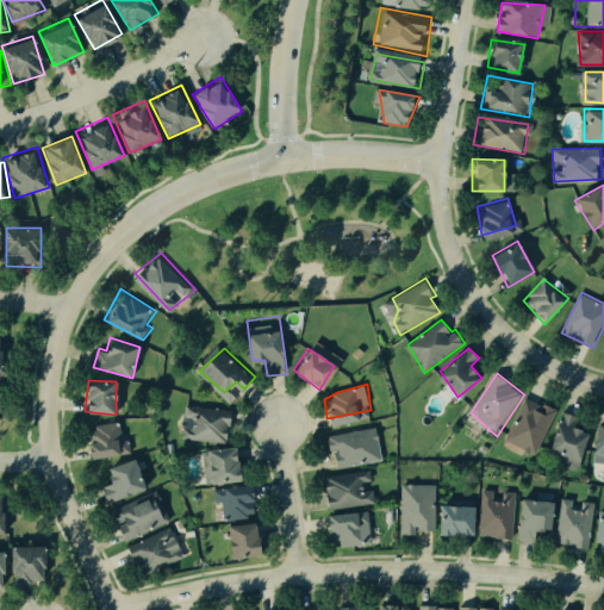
[(506,441),(528,398),(556,411),(536,453),(506,441)]
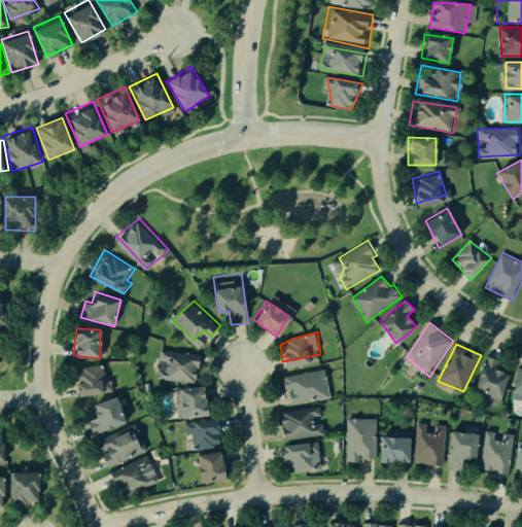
[(164,346),(201,351),(197,381),(160,375),(164,346)]
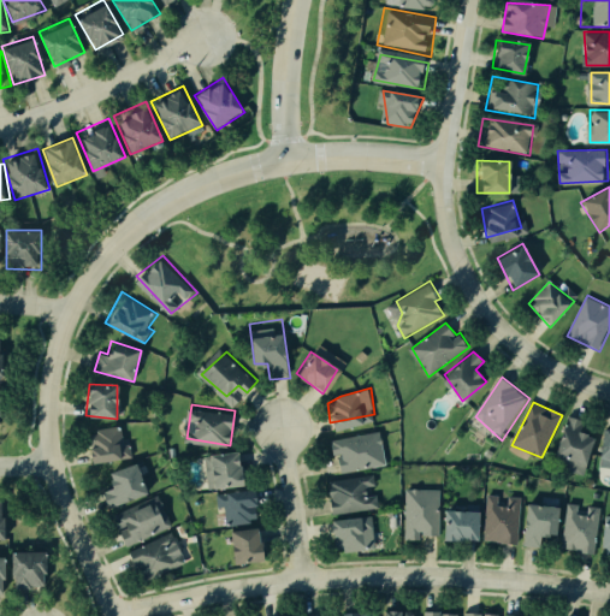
[(570,419),(582,421),(580,428),(593,437),(586,466),(554,455),(569,420),(570,419)]
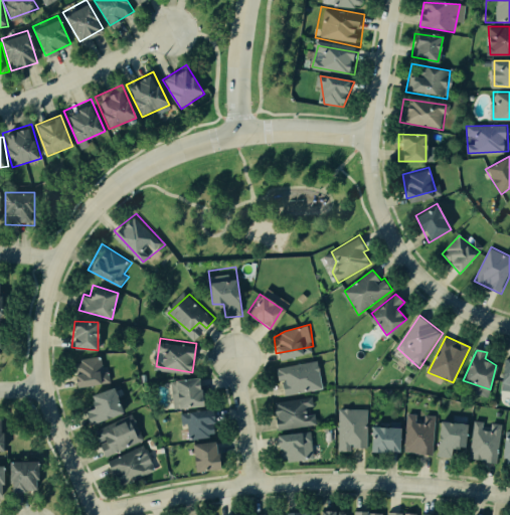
[(77,358),(98,354),(106,373),(95,379),(78,370),(74,369),(77,358)]
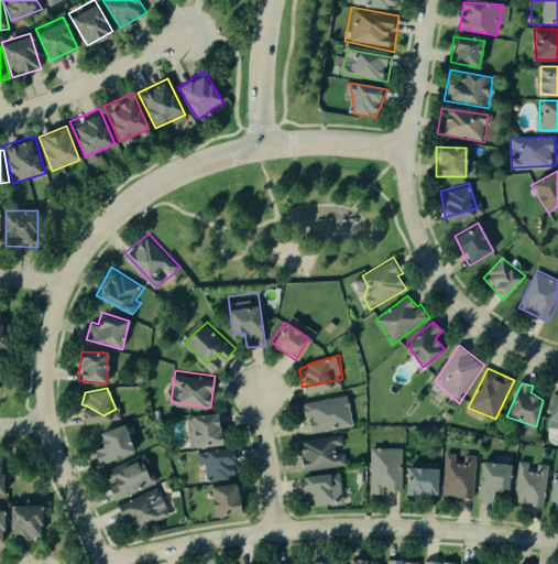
[(551,391),(557,392),(557,429),(545,426),(551,391)]
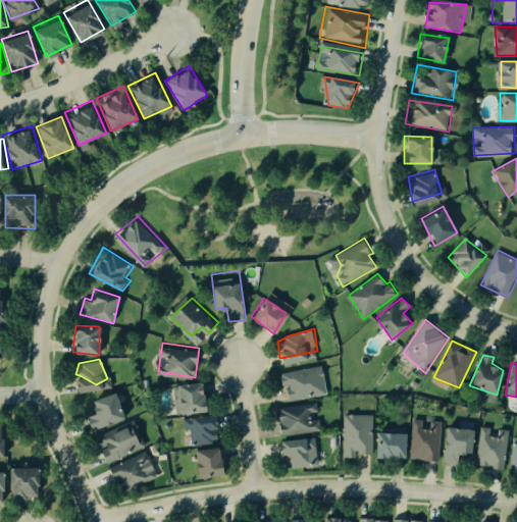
[(282,370),(320,363),(327,393),(287,399),(282,370)]
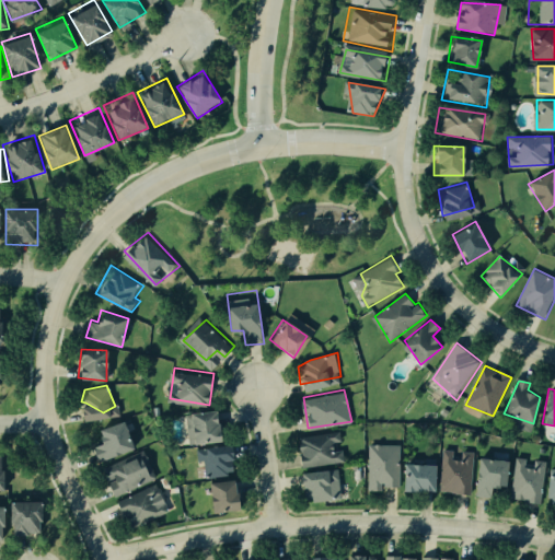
[(189,412),(216,408),(220,438),(191,442),(189,412)]
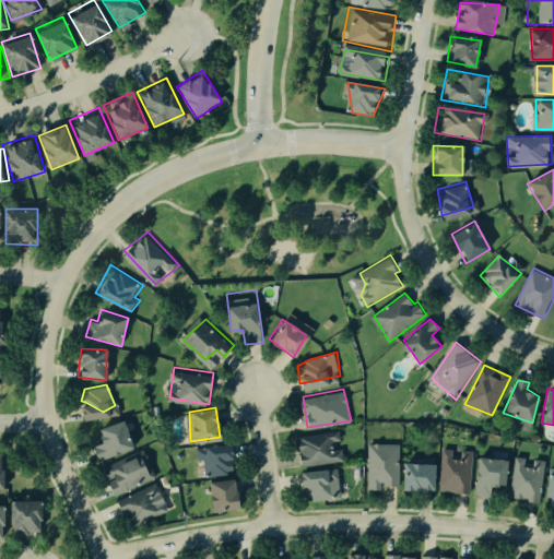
[(96,430),(121,420),(137,445),(98,462),(92,449),(101,444),(96,437),(96,430)]
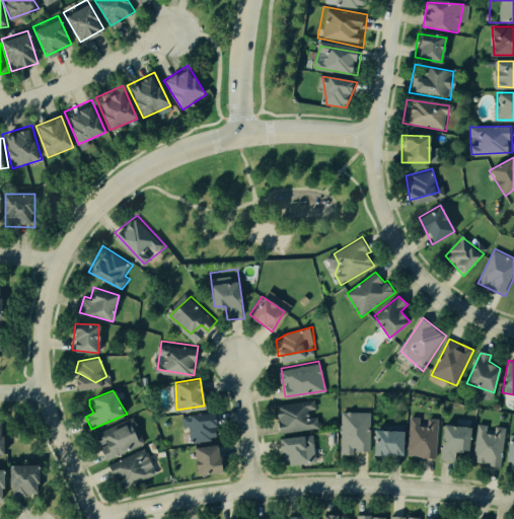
[(277,403),(315,399),(320,429),(280,433),(277,403)]
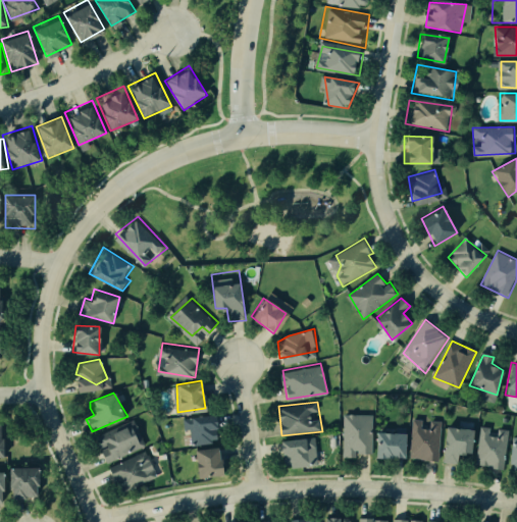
[(345,414),(374,414),(371,453),(358,453),(357,458),(345,457),(345,414)]
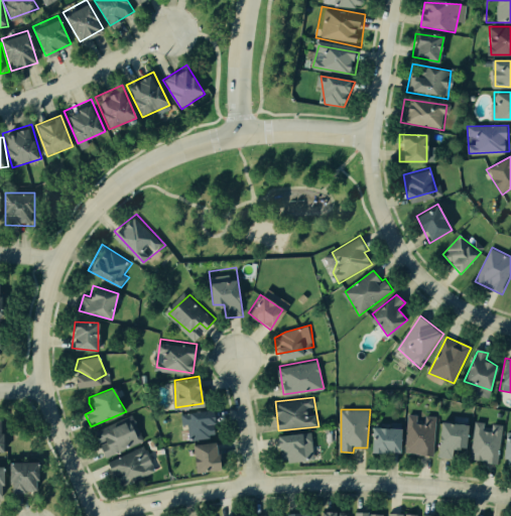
[(187,414),(212,410),(218,433),(189,437),(187,414)]
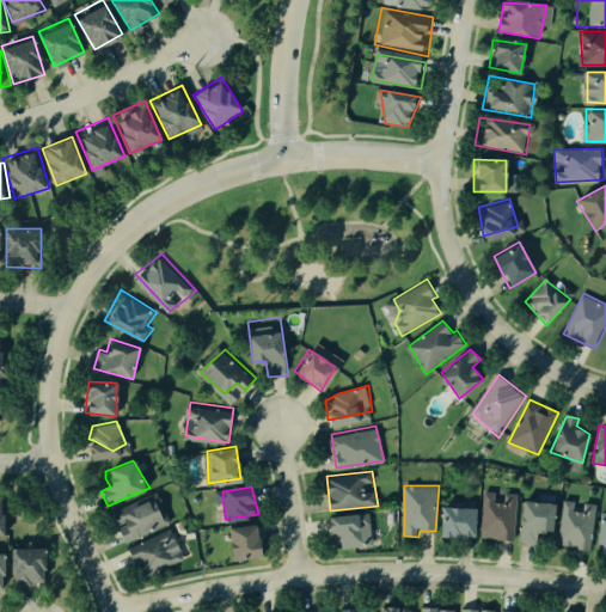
[(485,490),(519,494),(515,540),(482,538),(485,490)]
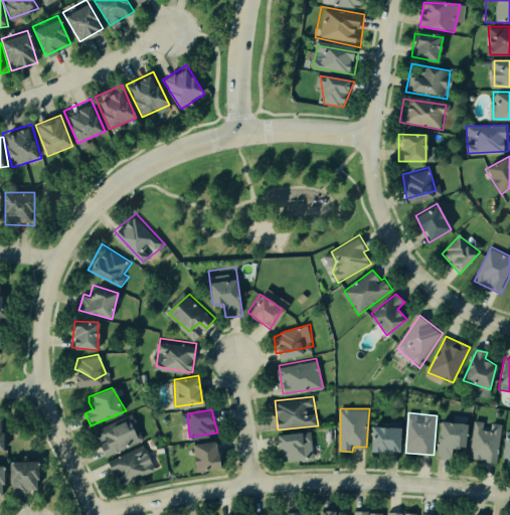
[(442,417),(468,420),(464,447),(452,446),(451,455),(438,454),(442,417)]
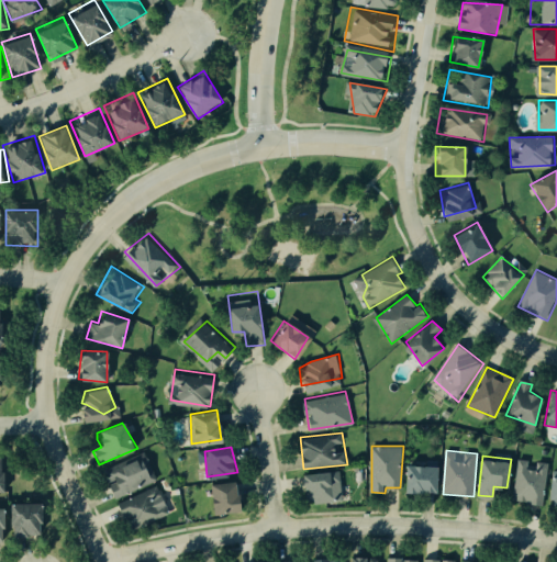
[(106,475),(142,457),(157,481),(117,499),(106,475)]
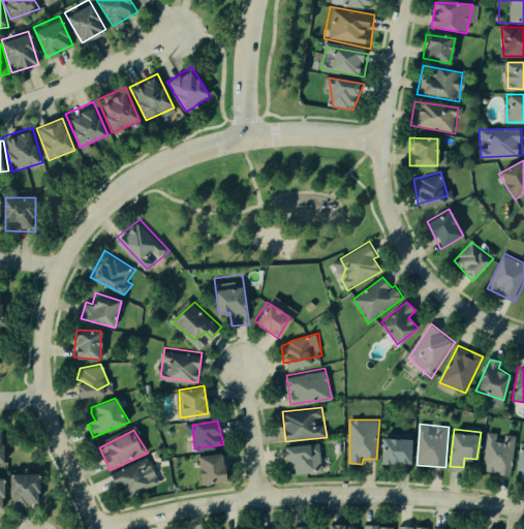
[(0,431),(0,463),(7,464),(8,432),(0,431)]
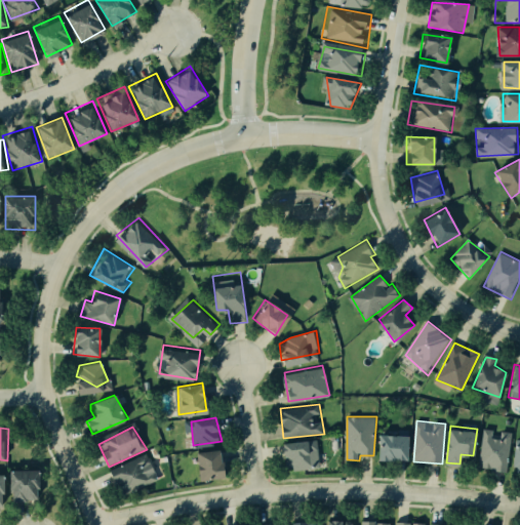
[(378,429),(407,429),(406,460),(376,459),(378,429)]
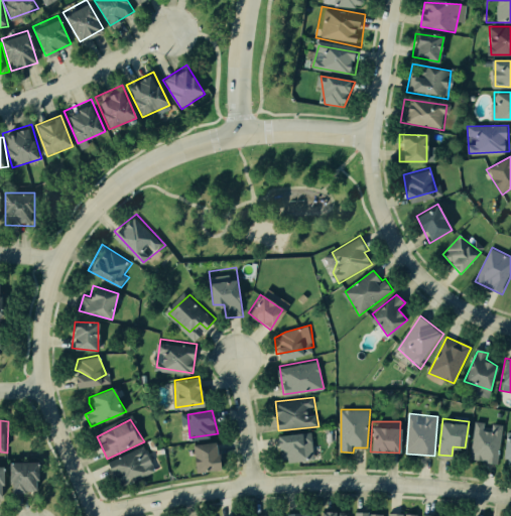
[(475,422),(504,426),(498,465),(470,459),(475,422)]
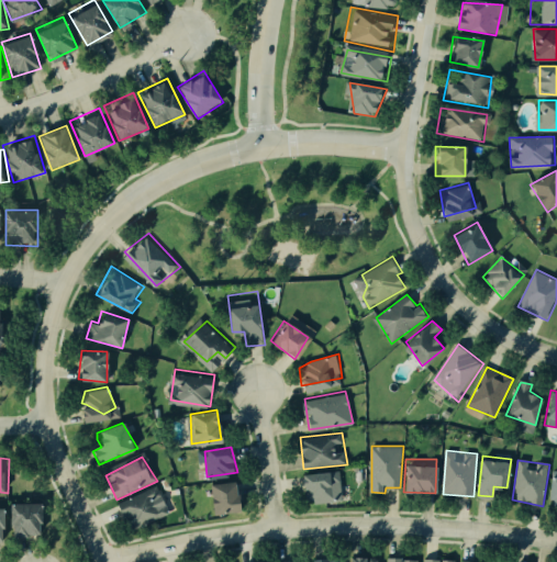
[(299,478),(330,472),(332,498),(310,504),(299,478)]
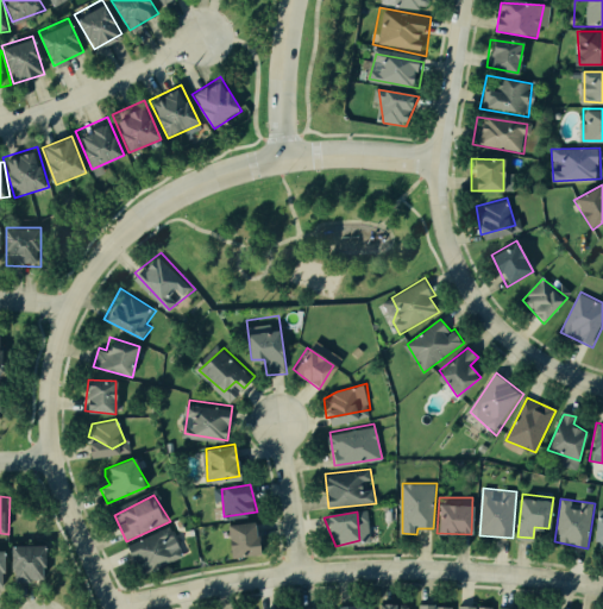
[(228,523),(255,520),(259,552),(228,558),(228,523)]
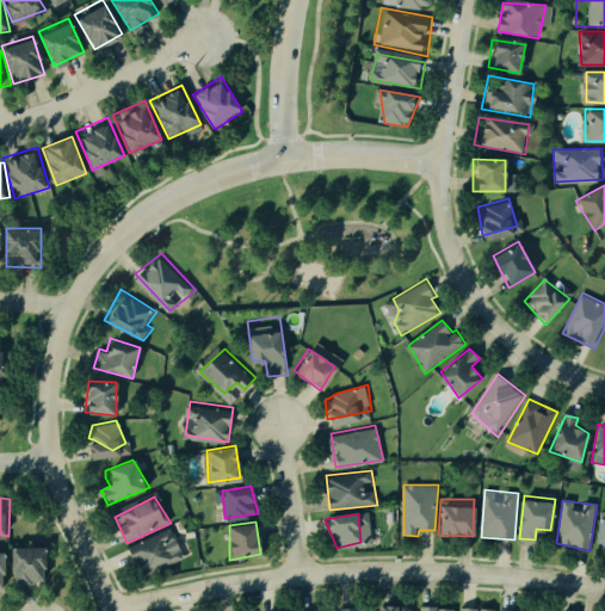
[(131,549),(174,529),(184,551),(180,567),(153,565),(143,578),(131,549)]
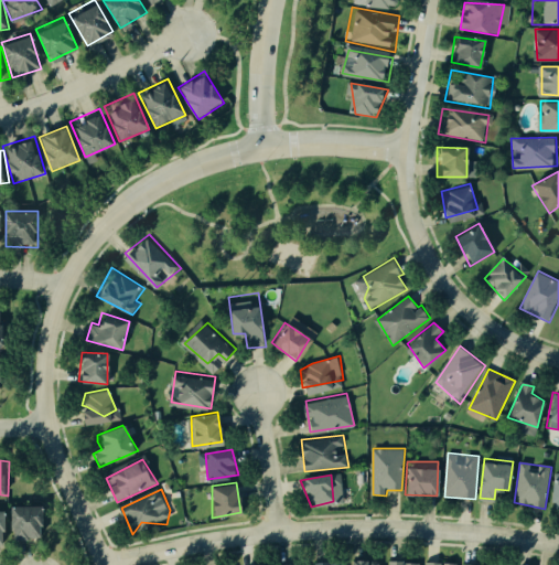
[(8,504),(9,537),(43,536),(41,503),(8,504)]
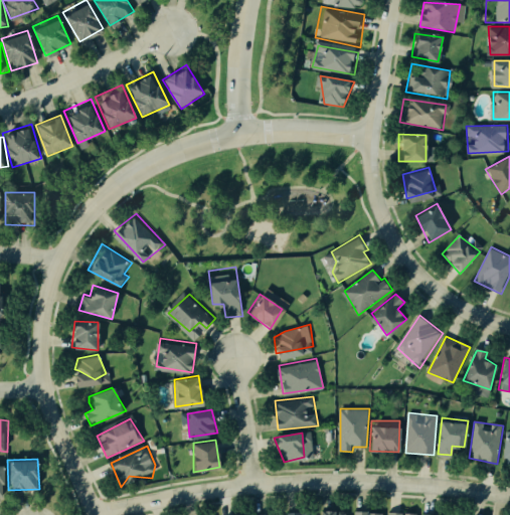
[(8,466),(0,466),(0,496),(9,496),(8,466)]
